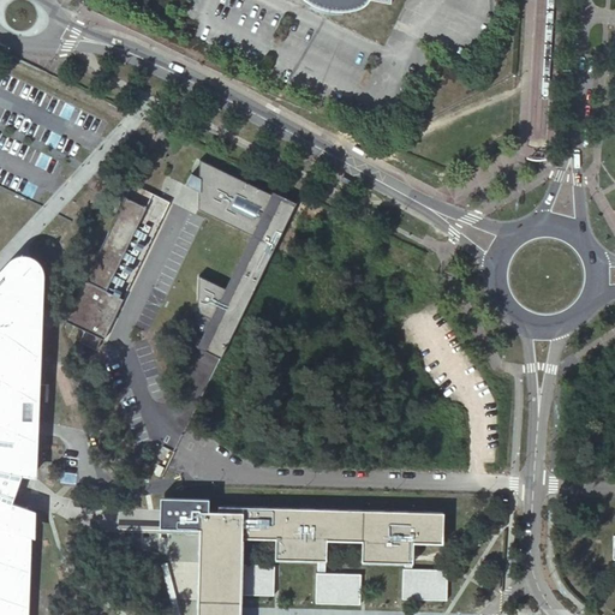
[(305,0),(314,5),(326,9),(341,11),(351,10),(357,9),(364,6),(368,4),(371,0),(370,0),(305,0)]
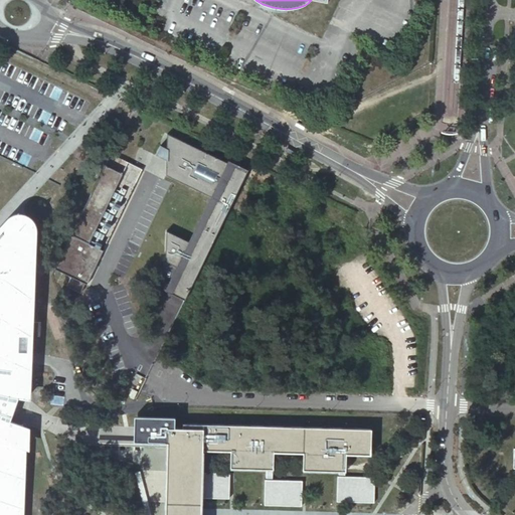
[(156,153),(167,159),(166,174),(176,179),(206,193),(212,196),(190,241),(185,239),(165,229),(163,261),(182,271),(171,294),(185,301),(248,169),(229,159),(228,161),(168,133),(168,147),(161,144),(156,153)]
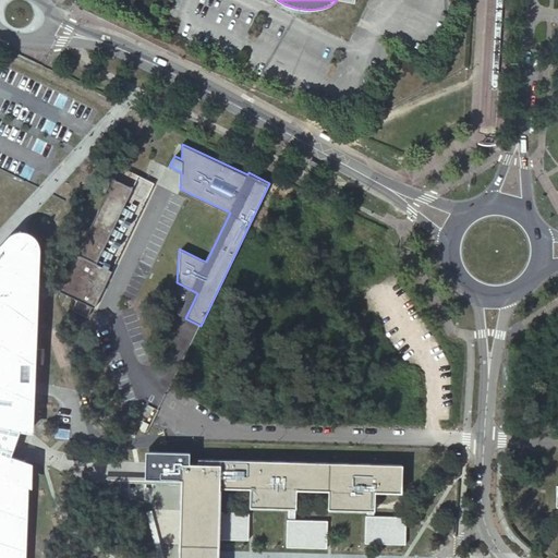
[(88,317),(155,181),(141,173),(121,166),(61,291),(77,300),(72,310),(88,317)]
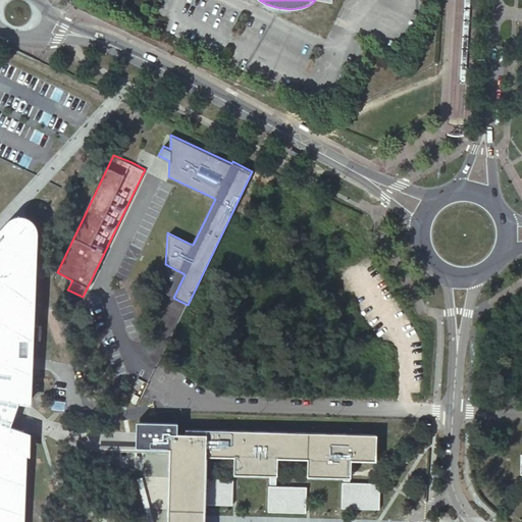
[(23,215),(19,214),(16,215),(11,216),(8,219),(4,222),(0,226),(0,521),(25,521),(31,431),(12,425),(15,416),(20,405),(34,406),(38,237),(37,230),(36,226),(35,222),(33,219),(30,217),(27,216),(23,215)]
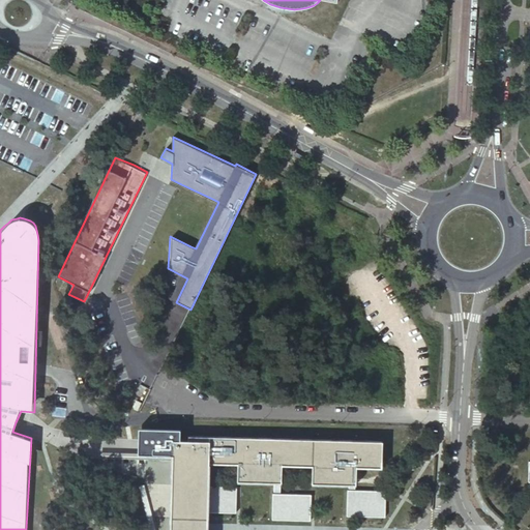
[(165,298),(176,302),(187,278),(168,268),(165,298)]
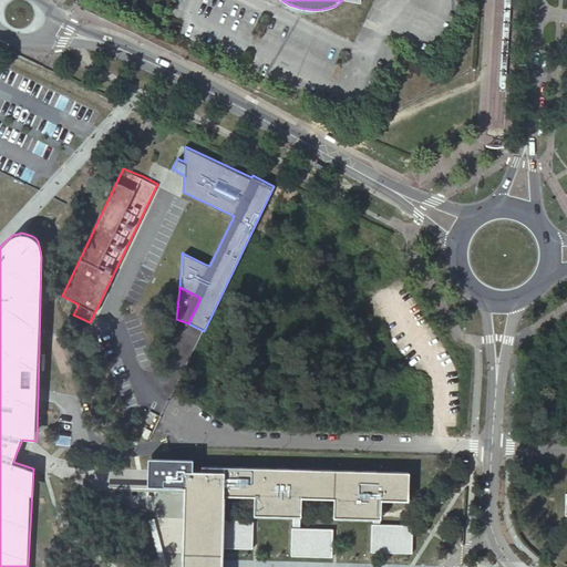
[(153,431),(147,428),(143,436),(148,440),(153,431)]
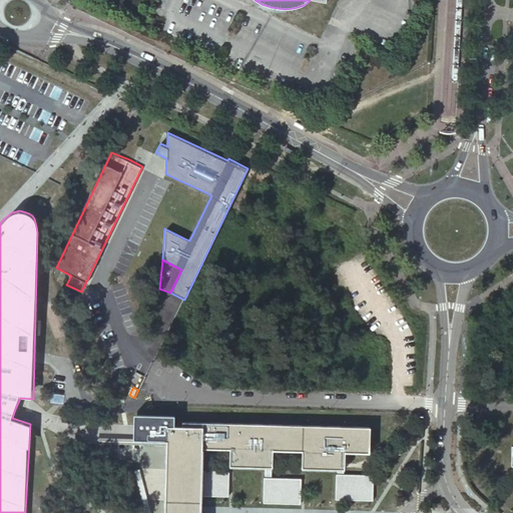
[(134,433),(133,438),(167,439),(165,509),(164,512),(202,512),(203,510),(203,495),(204,470),(204,447),(232,448),(231,465),(267,466),(267,477),(273,477),(273,466),(276,466),(276,449),(279,449),(306,450),(306,467),(340,468),(339,474),(345,474),(345,468),(346,452),(349,452),(351,452),(370,452),(371,426),(182,421),(182,425),(174,424),(174,414),(134,413),(134,424),(134,433)]
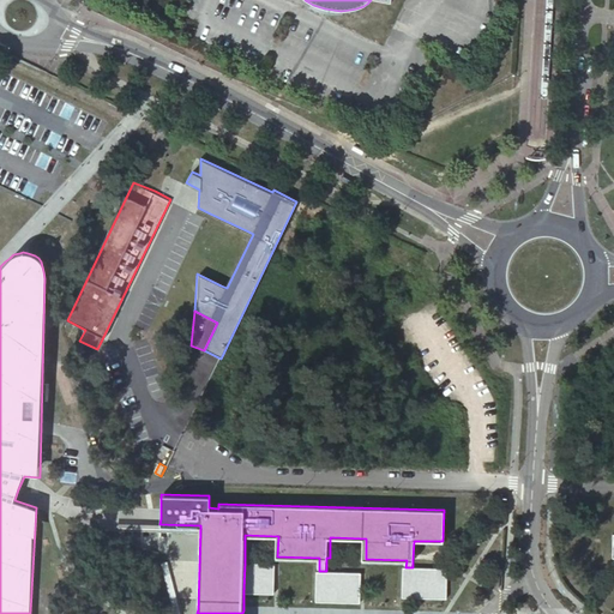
[(276,563),(245,563),(244,593),(275,593),(276,563)]
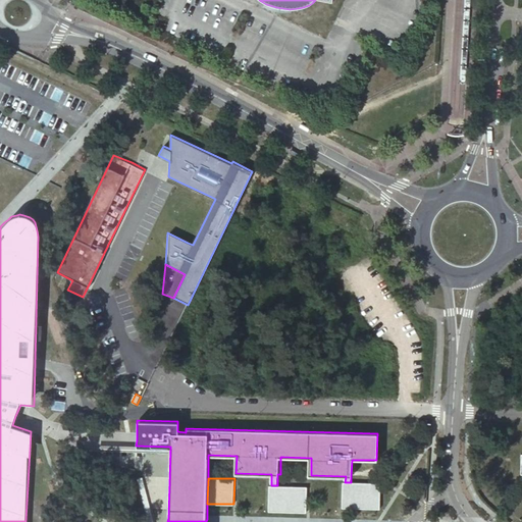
[(343,482),(343,507),(379,509),(380,483),(350,482),(344,482),(343,482)]
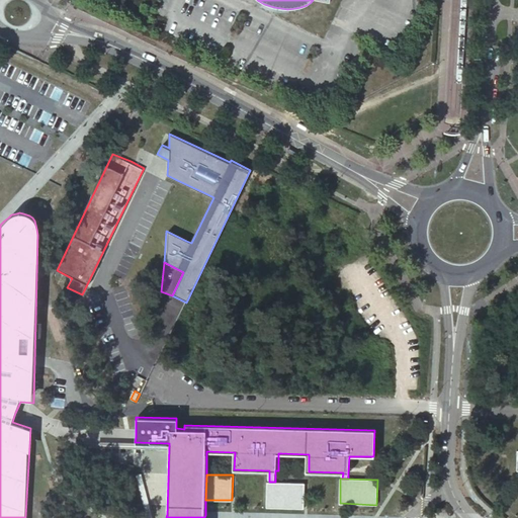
[(267,481),(267,507),(304,508),(305,483),(275,482),(268,482),(267,481)]
